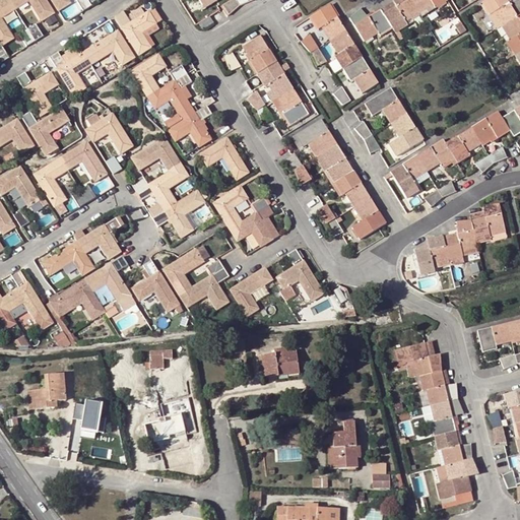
[(0,44),(1,46),(5,44),(13,39),(0,18),(28,1),(42,21),(54,13),(45,0),(3,0),(0,2),(0,44)]
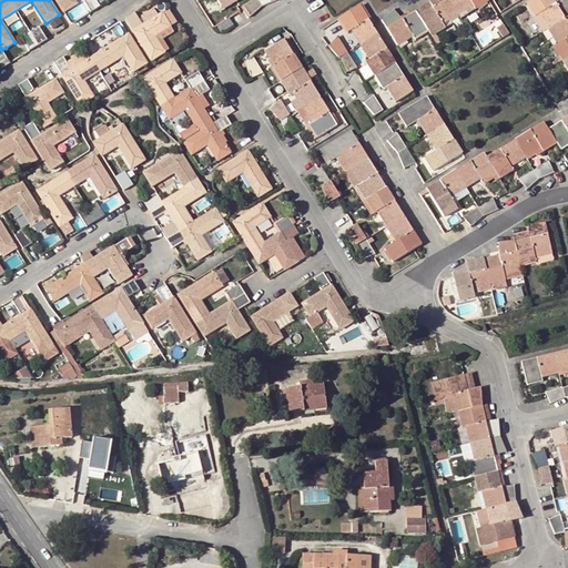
[(54,0),(62,12),(77,3),(73,0),(54,0)]
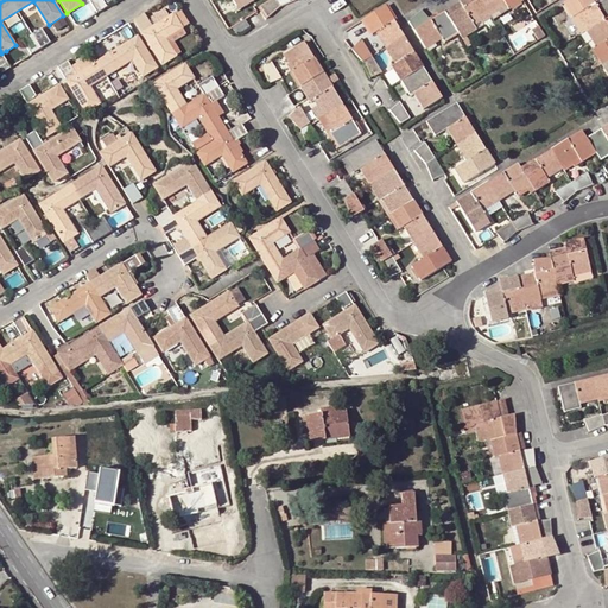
[(101,0),(88,0),(96,14),(107,7),(101,0)]
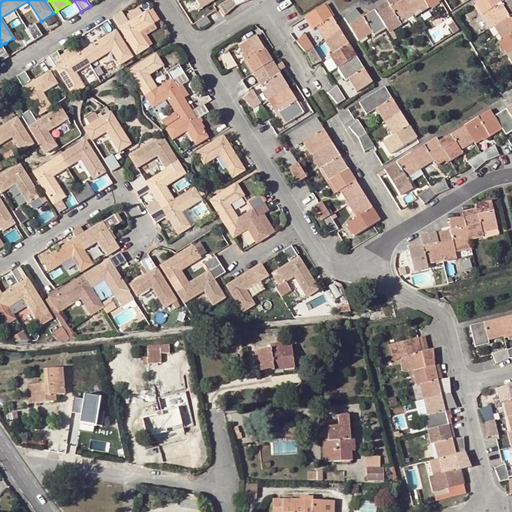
[(208,0),(199,6),(201,10),(213,2),(211,0),(208,0)]
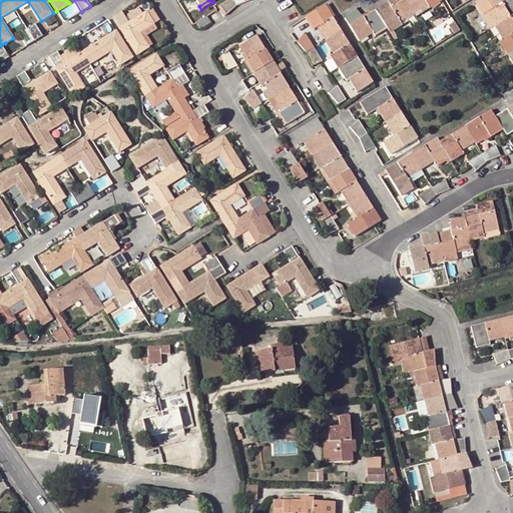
[(247,0),(228,0),(217,7),(224,16),(235,6),(248,1),(247,0)]
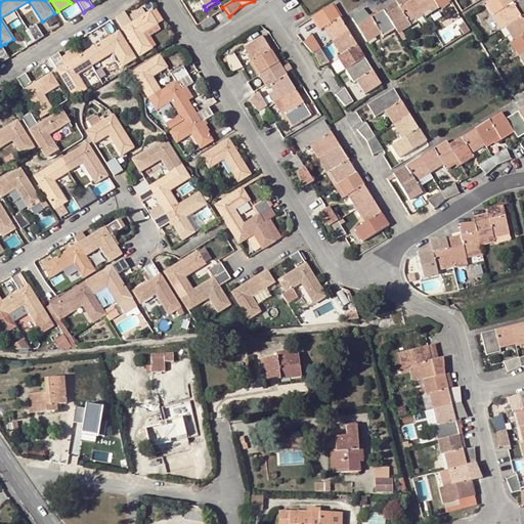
[(447,2),(449,1),(448,0),(394,0),(398,7),(392,10),(385,14),(383,10),(375,15),(370,18),(362,9),(351,19),(362,38),(370,33),(373,37),(380,33),(382,37),(394,29),(397,34),(409,26),(407,22),(412,17),(410,14),(419,9),(426,5),(428,8),(435,4),(437,9),(439,7),(447,2)]
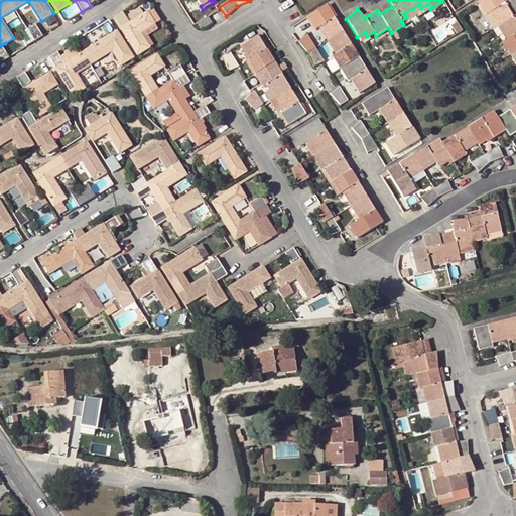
[(504,3),(501,0),(481,0),(477,3),(479,6),(484,14),(485,15),(488,13),(492,19),(495,17),(499,24),(504,32),(501,34),(505,41),(502,42),(507,51),(509,55),(515,67),(515,4),(514,0),(511,0),(506,2),(504,3)]
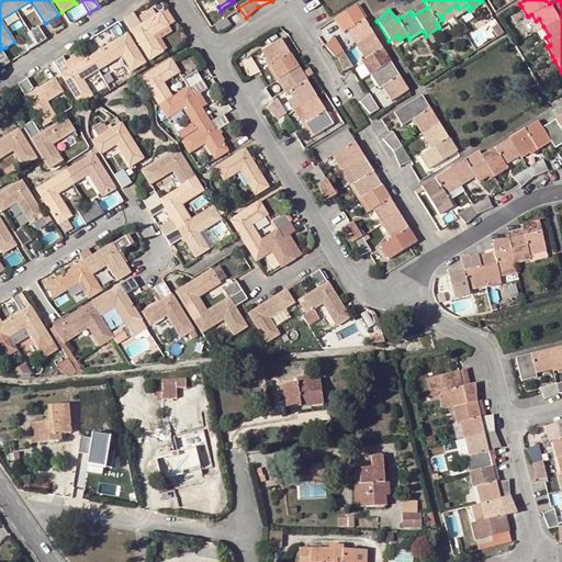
[(86,12),(81,3),(66,11),(71,20),(86,12)]
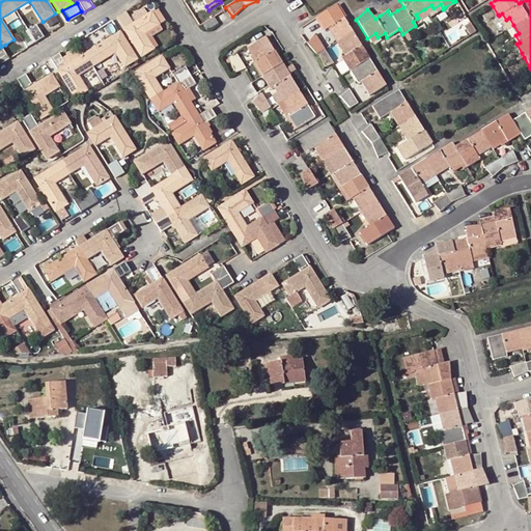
[(444,9),(443,9),(441,4),(434,8),(431,5),(424,9),(426,14),(429,19),(444,9)]
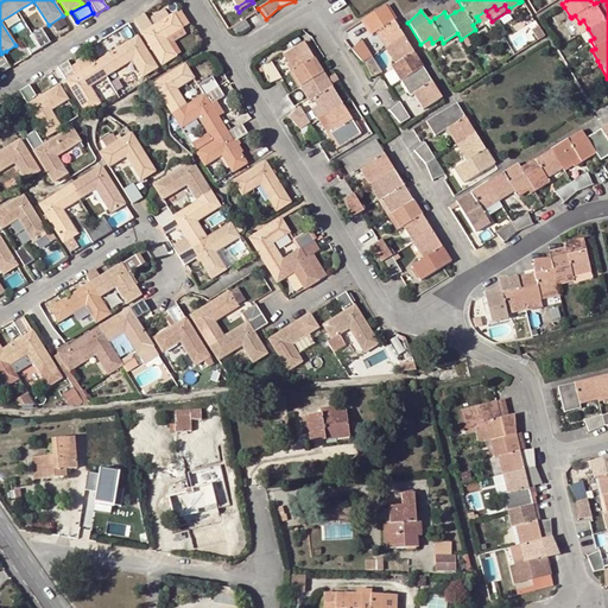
[(384,6),(361,21),(371,37),(375,33),(379,37),(380,40),(385,37),(396,55),(391,57),(393,61),(396,64),(391,68),(409,96),(413,93),(416,97),(418,100),(422,97),(428,107),(441,99),(384,6)]
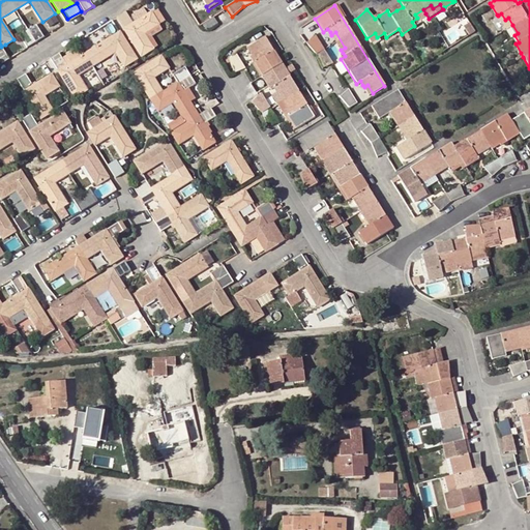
[(135,23),(147,16),(143,9),(130,17),(135,23)]
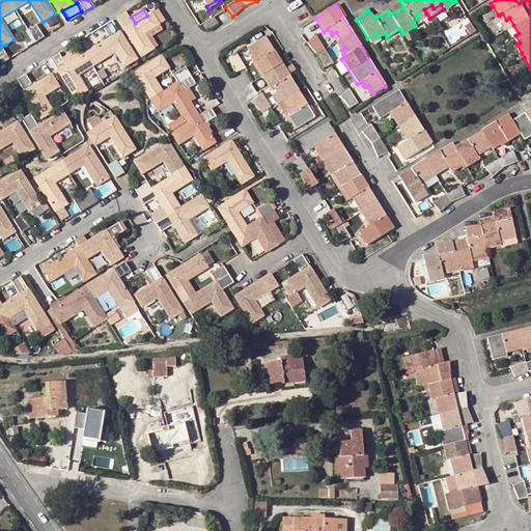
[(159,9),(152,15),(160,24),(165,21),(159,9)]
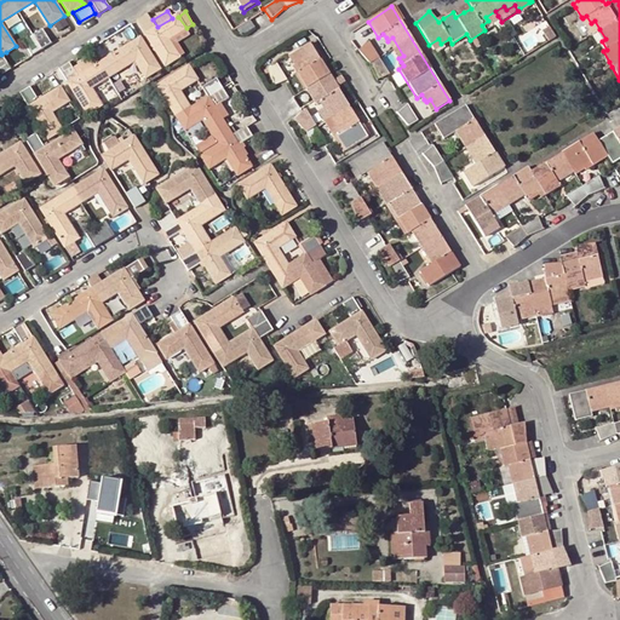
[(486,17),(488,21),(498,16),(495,11),(486,17)]
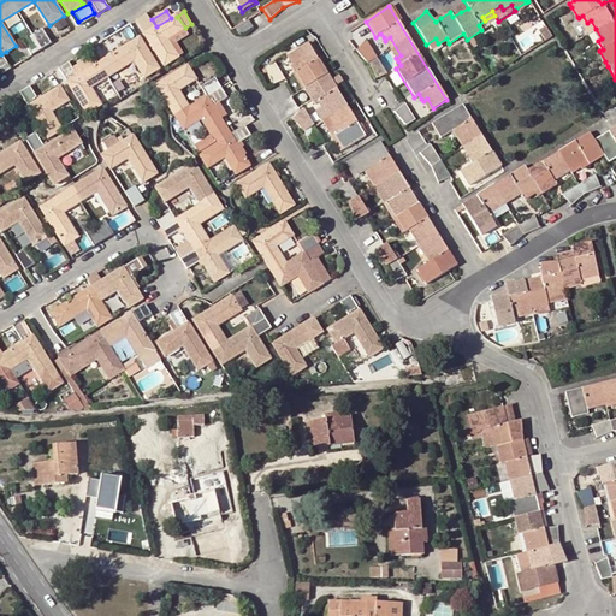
[(185,28),(177,17),(176,15),(171,18),(157,27),(154,28),(144,13),(135,21),(164,66),(178,58),(167,40),(184,29),(185,28)]
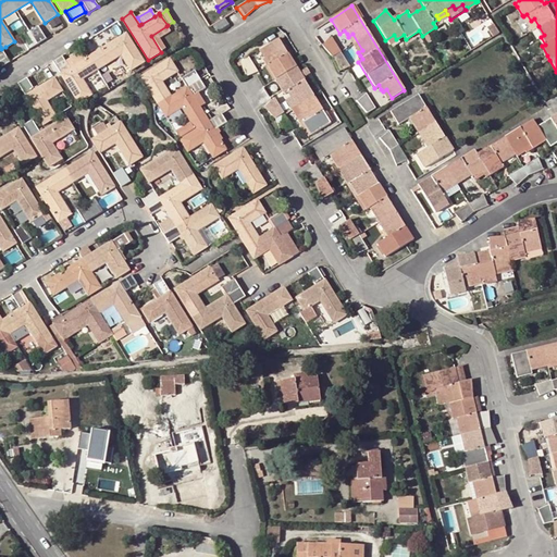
[(535,28),(539,26),(534,19),(531,21),(527,14),(523,16),(532,32),(535,28)]
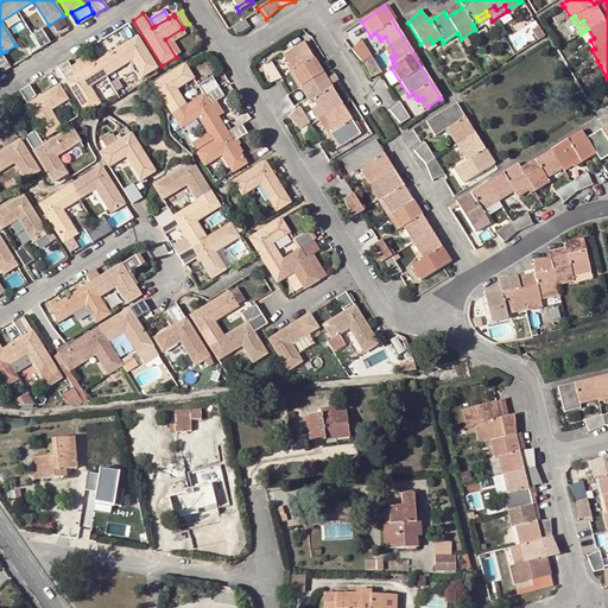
[(536,42),(544,37),(537,26),(530,31),(536,42)]
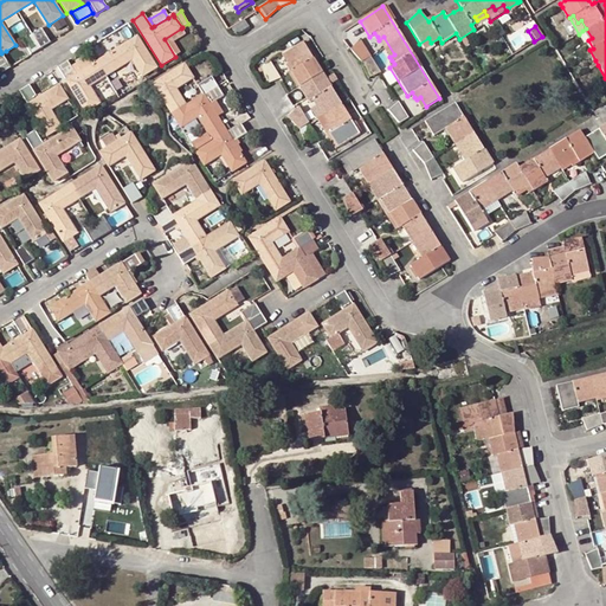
[(165,39),(175,57),(180,53),(173,43),(185,36),(181,28),(165,39)]
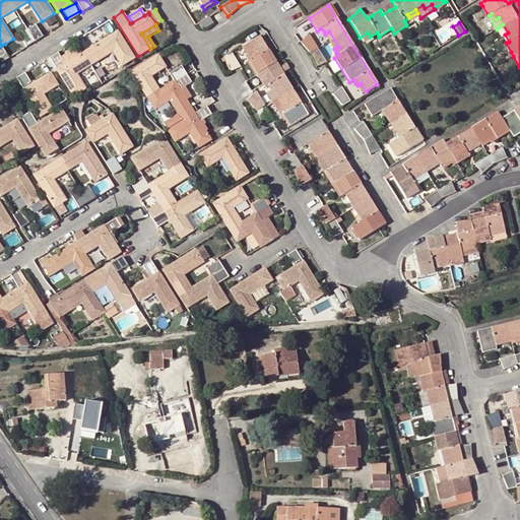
[(27,30),(22,33),(19,36),(26,47),(43,37),(35,25),(27,30)]
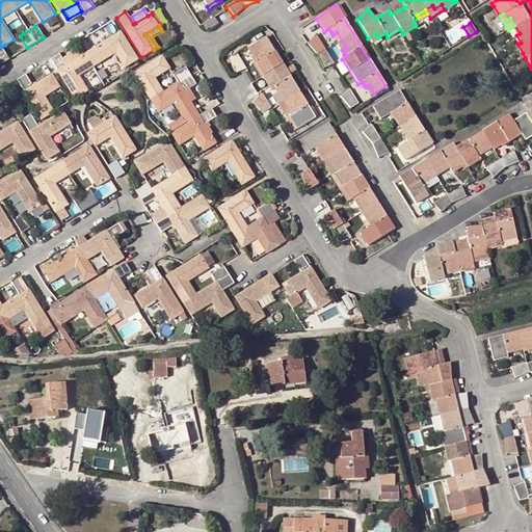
[(67,65),(62,59),(59,54),(51,59),(75,99),(87,90),(78,76),(115,52),(126,68),(137,59),(121,32),(80,57),(67,65)]
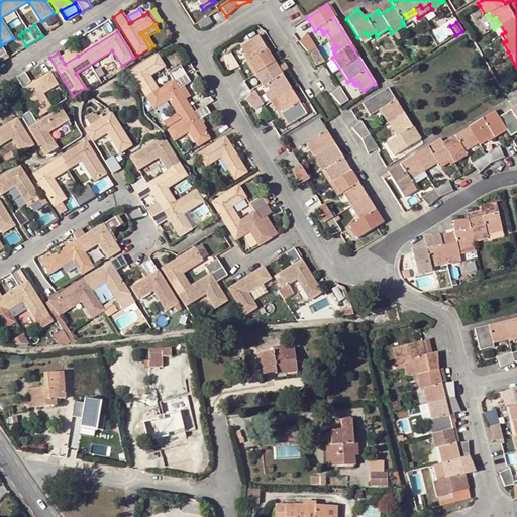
[(327,31),(323,34),(332,48),(336,46),(327,31)]
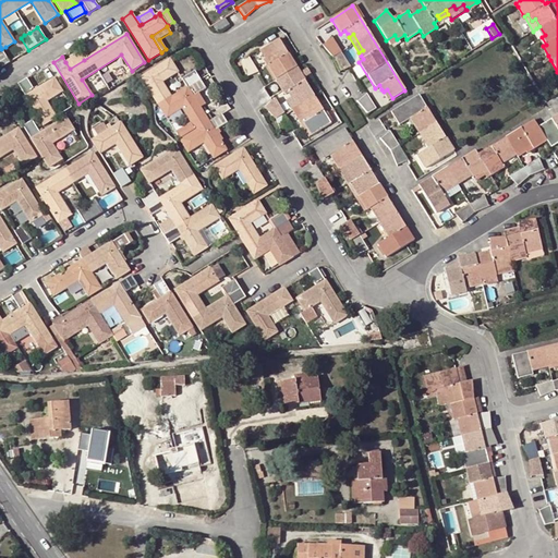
[(386,40),(388,45),(397,39),(395,35),(386,40)]
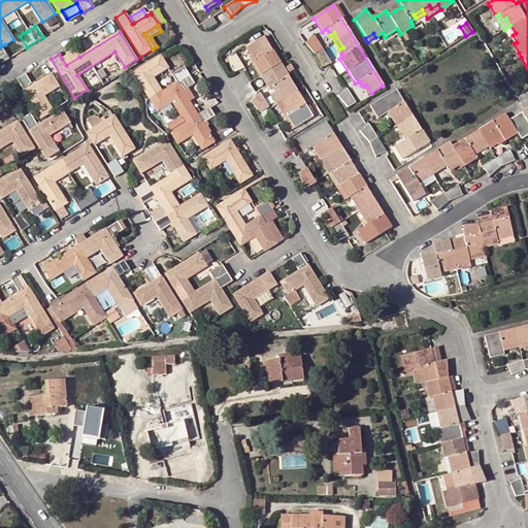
[(331,64),(314,36),(304,44),(315,55),(321,68),(331,64)]
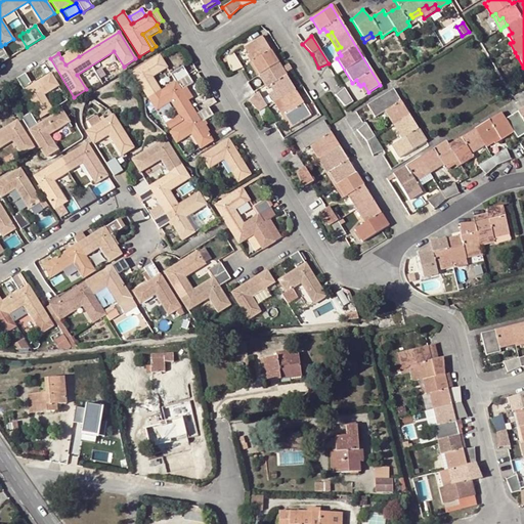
[(261,37),(246,46),(255,60),(251,63),(265,86),(266,88),(268,87),(270,85),(273,91),(271,92),(267,95),(280,116),(281,118),(284,116),(291,128),(310,116),(309,115),(304,106),(261,37)]
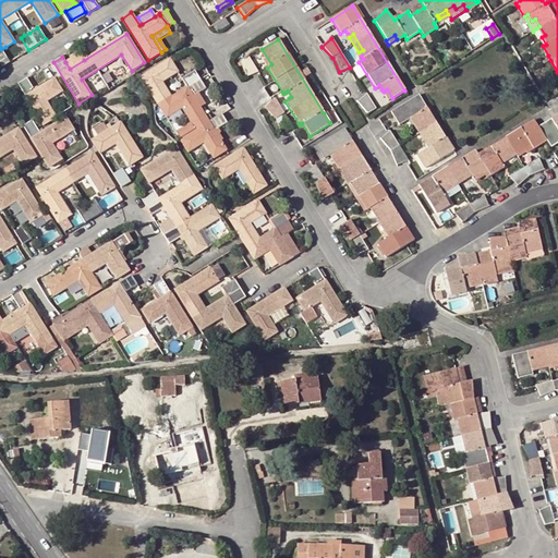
[(5,47),(1,49),(8,59),(12,57),(5,47)]
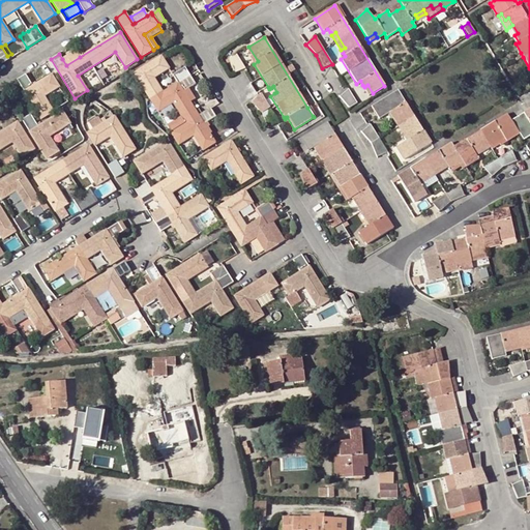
[(7,56),(1,47),(0,48),(0,64),(0,65),(9,59),(7,56)]
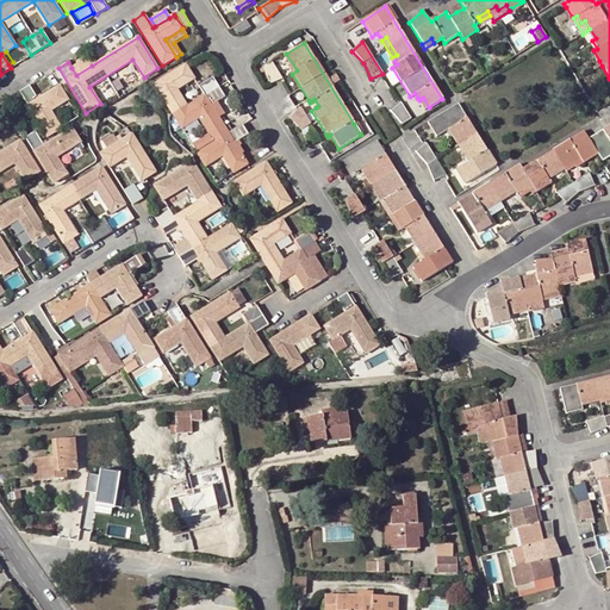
[(297,70),(286,54),(282,56),(288,66),(286,67),(288,70),(291,74),(292,74),(297,70)]
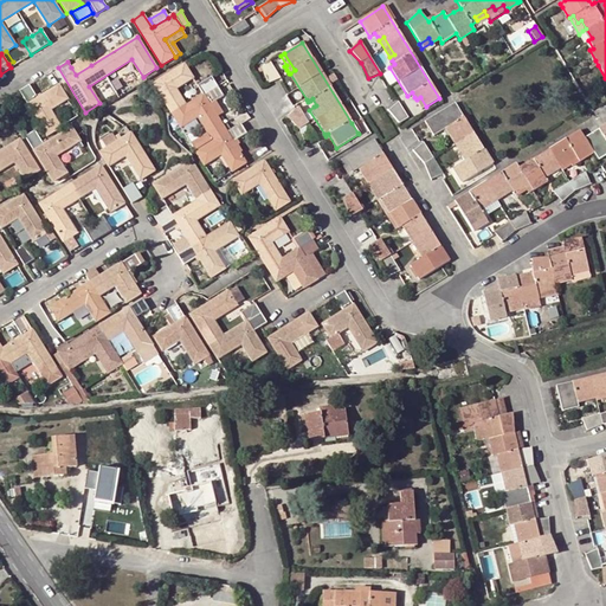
[(86,57),(71,68),(76,75),(91,65),(86,57)]
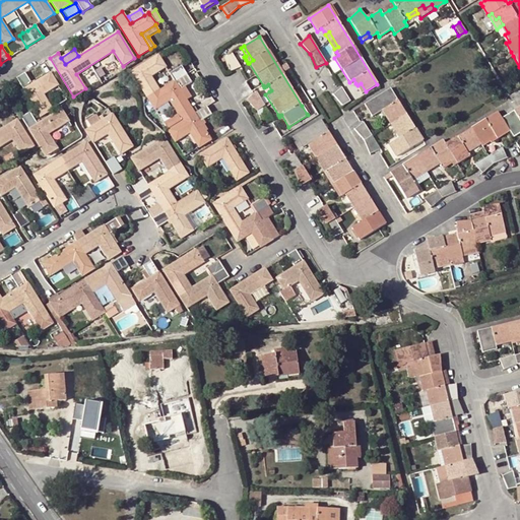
[(224,62),(230,72),(240,67),(231,54),(223,59),(224,62)]
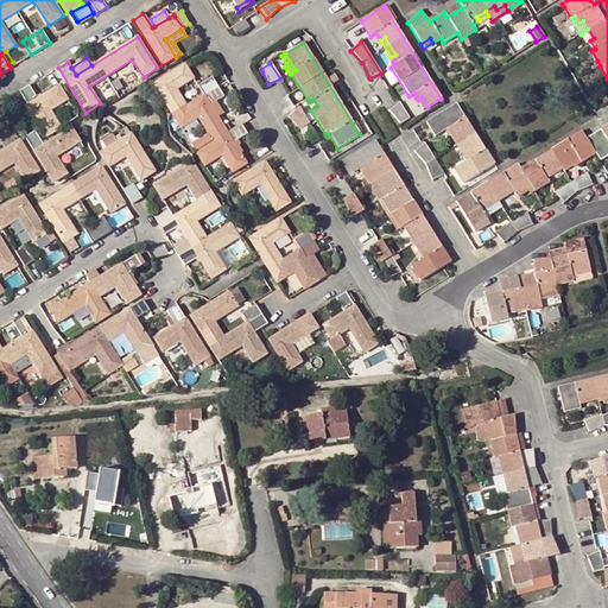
[(210,105),(215,101),(223,96),(221,92),(215,83),(213,78),(198,87),(204,95),(187,106),(177,89),(194,78),(185,64),(153,84),(182,128),(198,118),(208,133),(191,144),(204,166),(221,156),(232,173),(246,164),(240,154),(233,143),(238,140),(247,134),(245,130),(241,125),(227,133),(219,118),(210,105)]
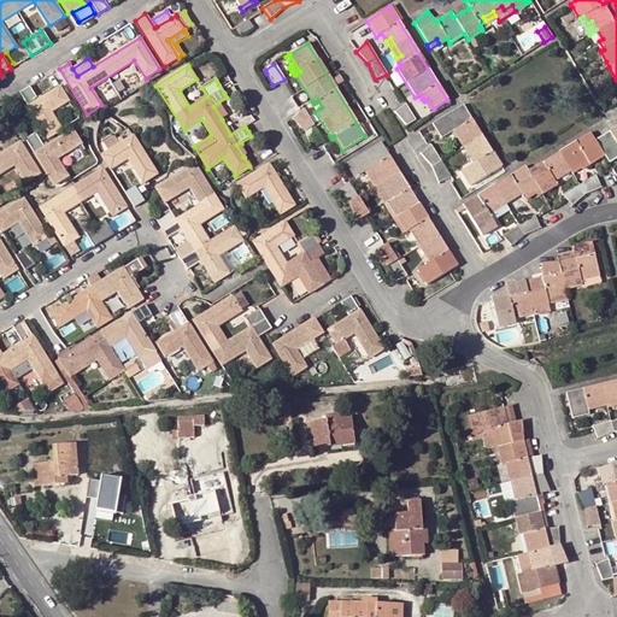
[(295,75),(294,75),(292,76),(303,92),(301,93),(305,99),(307,104),(312,101),(295,75)]
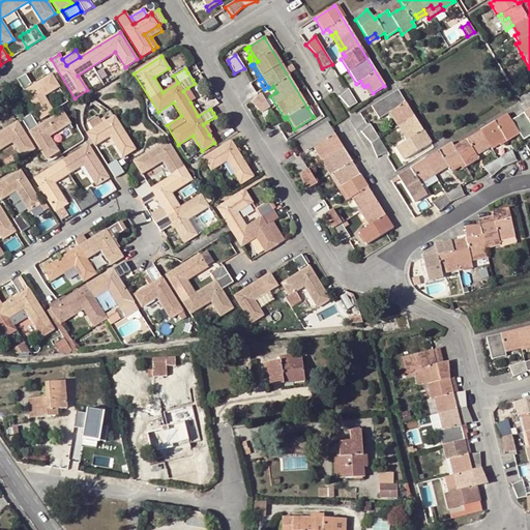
[(25,75),(17,81),(40,119),(53,112),(43,96),(59,87),(52,75),(32,86),(25,75)]
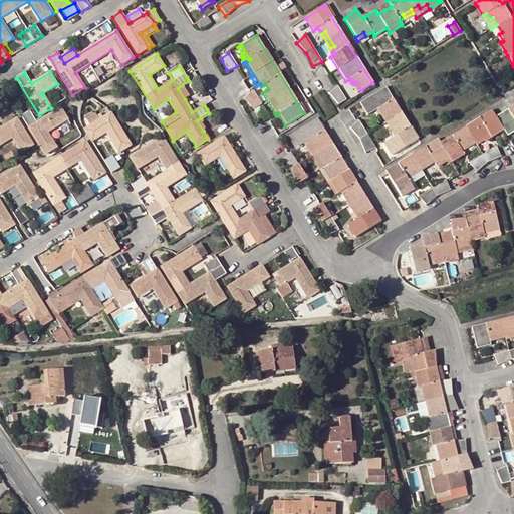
[(358,92),(361,90),(356,82),(353,84),(358,92)]
